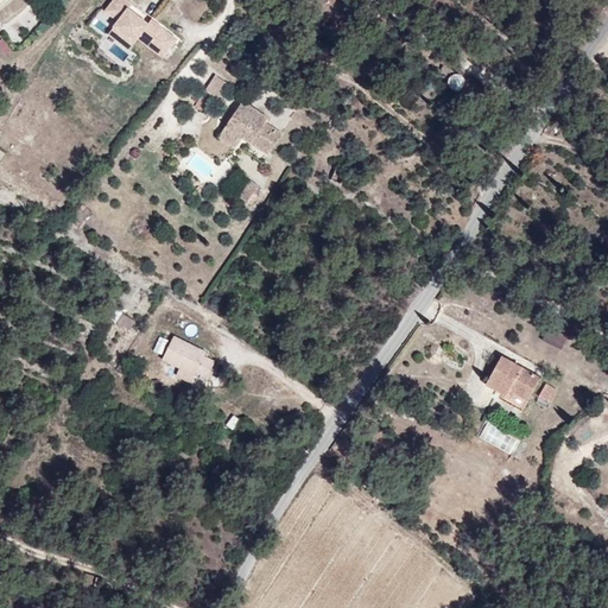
[(152,33),(169,16),(145,0),(103,0),(97,10),(119,25),(126,16),(152,33)]
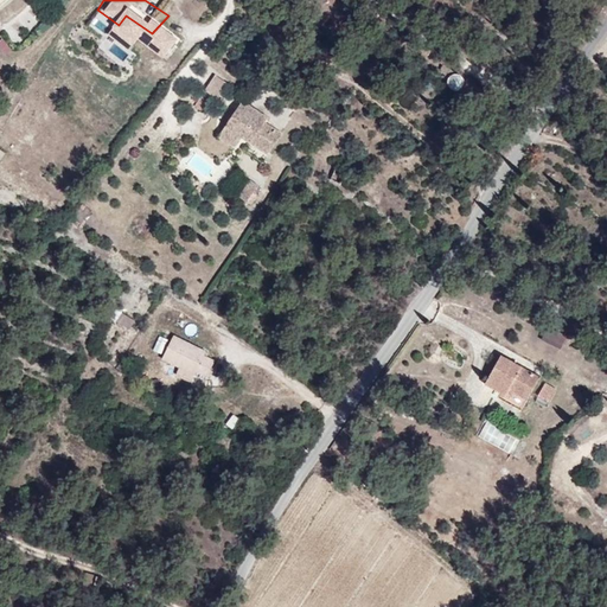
[(328,0),(332,2),(330,5),(339,13),(347,0),(328,0)]
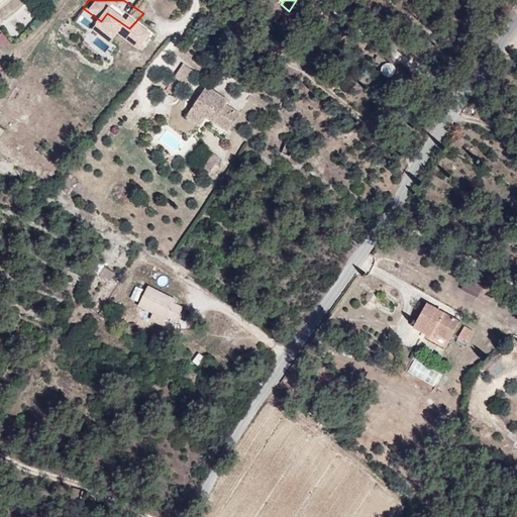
[(291,31),(303,15),(295,9),(283,24),(291,31)]
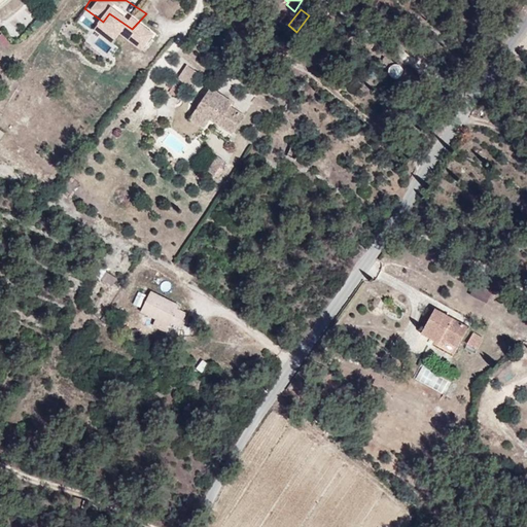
[(341,28),(334,22),(331,24),(339,30),(341,28)]
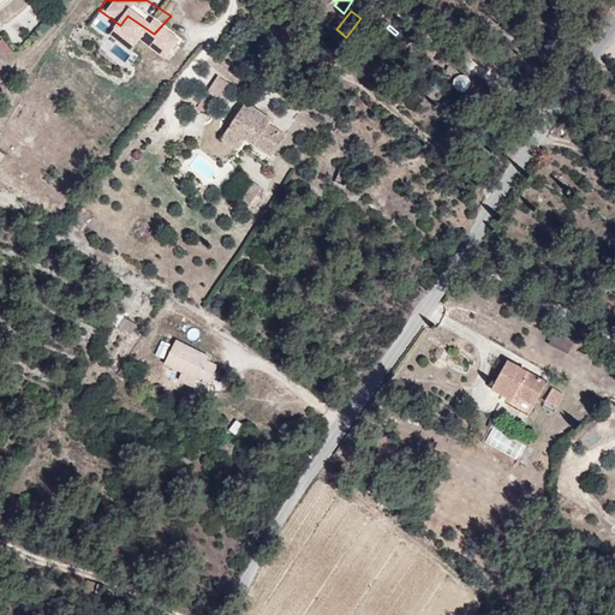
[(424,40),(428,34),(422,29),(421,30),(417,35),(424,40)]
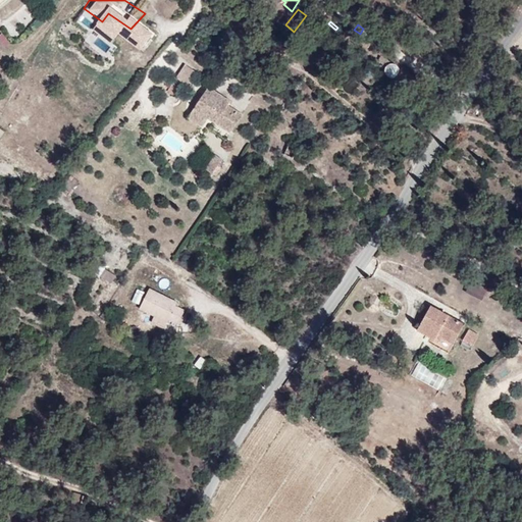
[(0,43),(6,47),(10,41),(0,34),(0,43)]
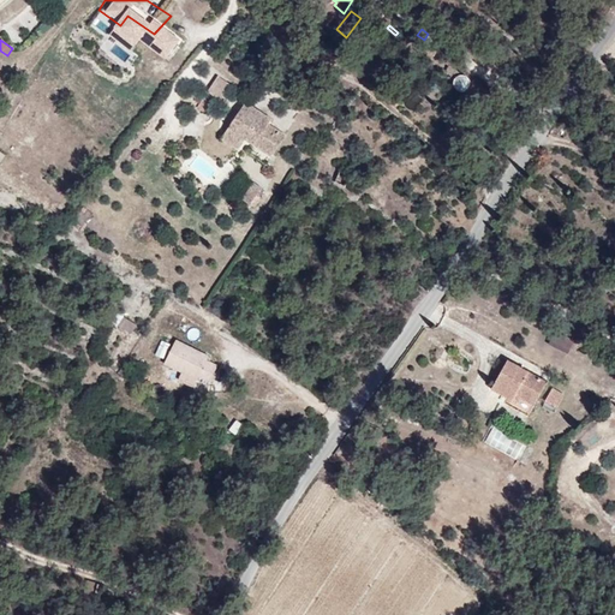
[(383,85),(393,75),(378,64),(370,75),(376,79),(383,85)]
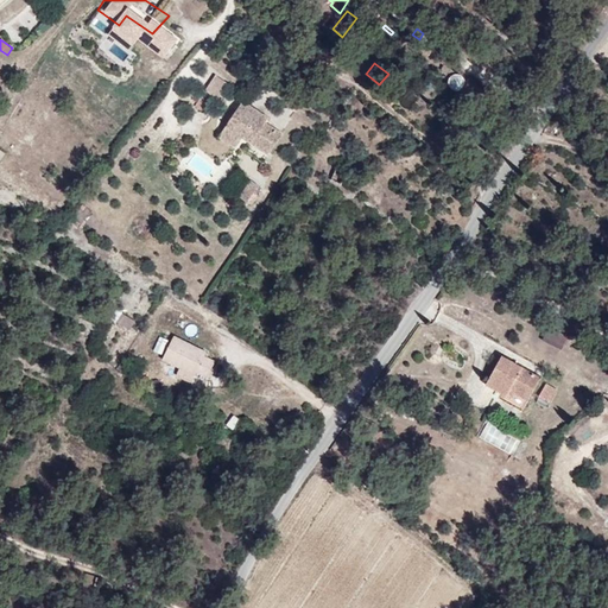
[(463,83),(464,78),(462,74),(461,73),(455,71),(453,73),(449,76),(449,81),(449,83),(453,87),(457,87),(460,87),(463,83)]
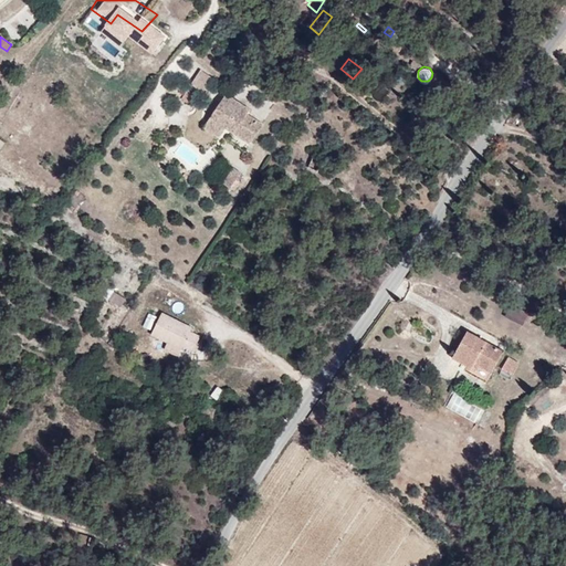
[(200,69),(190,84),(203,92),(212,77),(200,69)]
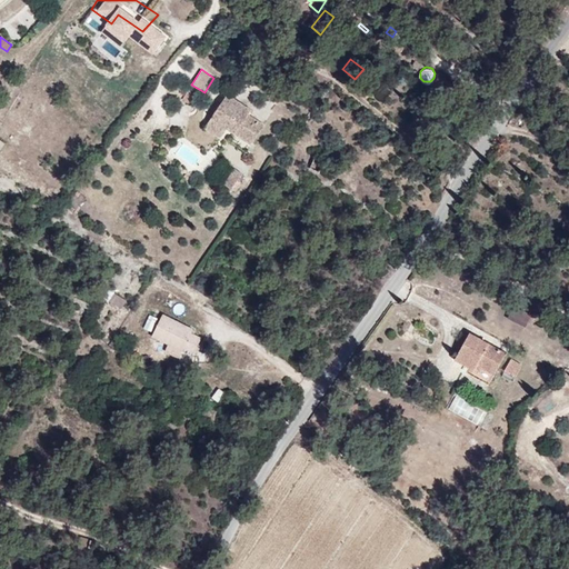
[(189,79),(179,71),(172,79),(182,87),(189,79)]
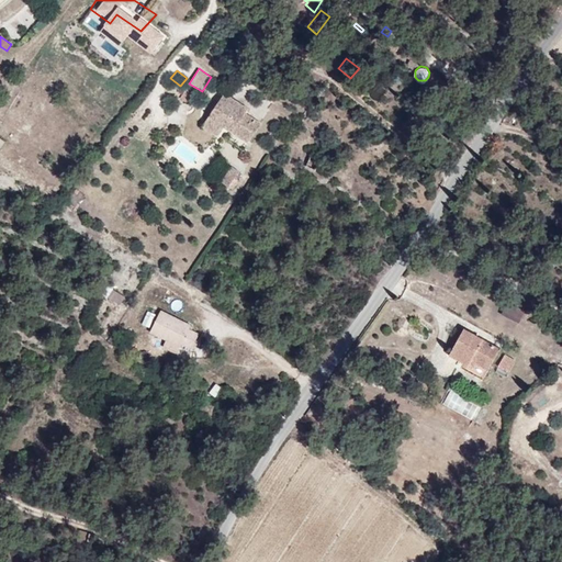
[(236,88),(215,74),(193,107),(209,116),(214,109),(237,124),(250,104),(233,92),(236,88)]
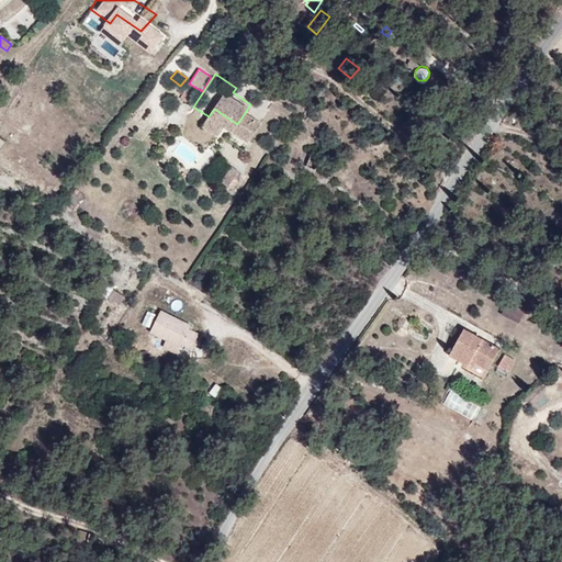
[(420,113),(424,103),(418,99),(412,107),(420,113)]
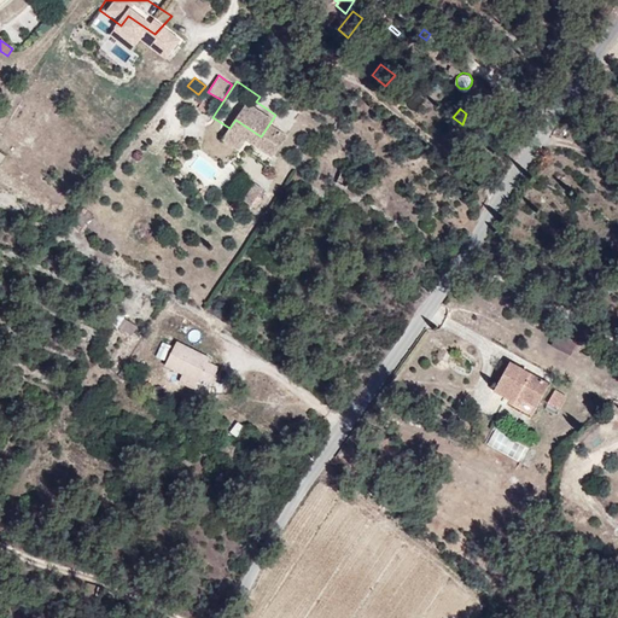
[(339,152),(333,149),(326,158),(336,165),(343,156),(339,152)]
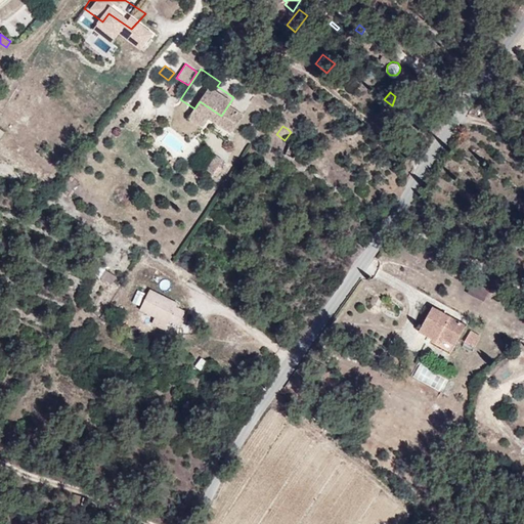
[(204,157),(214,141),(207,137),(197,151),(204,157)]
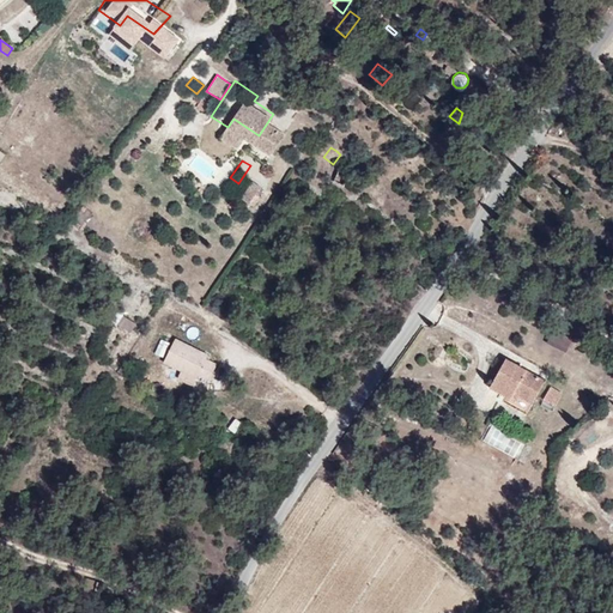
[(241,198),(252,205),(263,190),(253,182),(241,198)]
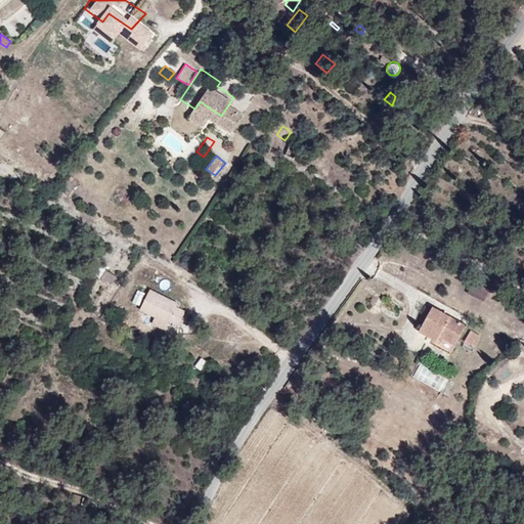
[(118,262),(105,253),(100,261),(114,269),(118,262)]
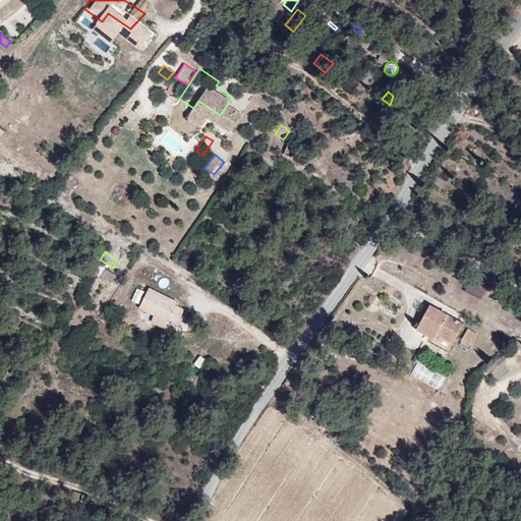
[(111,282),(115,274),(104,269),(101,277),(111,282)]
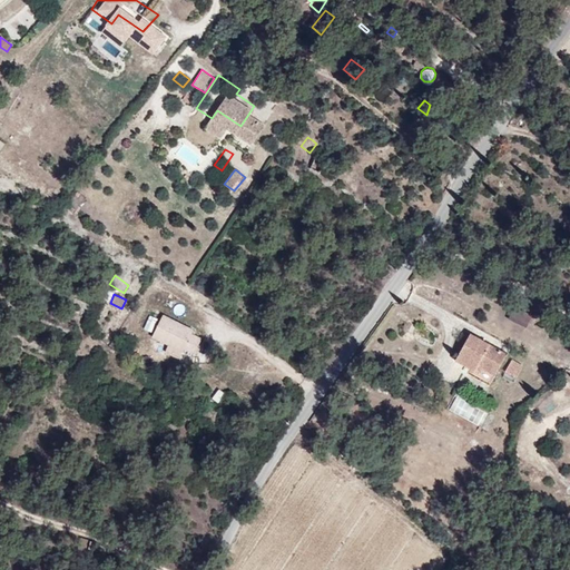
[(194,338),(202,321),(188,314),(190,311),(164,297),(154,320),(168,326),(183,334),(194,338)]
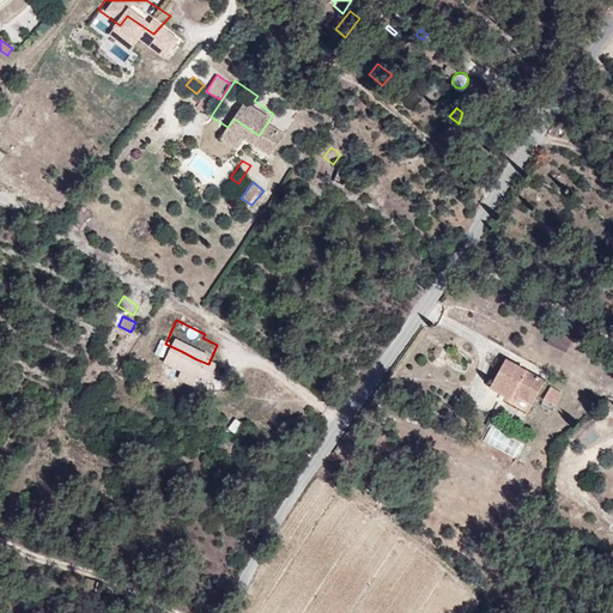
[(564,352),(571,339),(553,329),(547,343),(551,345),(564,352)]
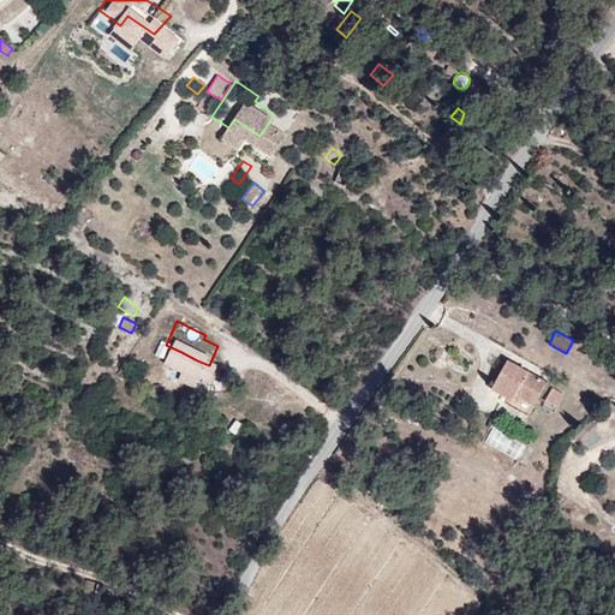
[(197,360),(181,352),(179,357),(195,364),(197,360)]
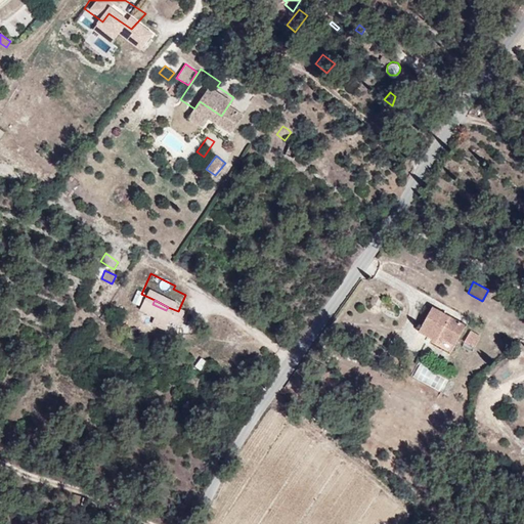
[(466,326),(433,309),(421,334),(432,340),(430,344),(439,349),(451,355),(466,326)]
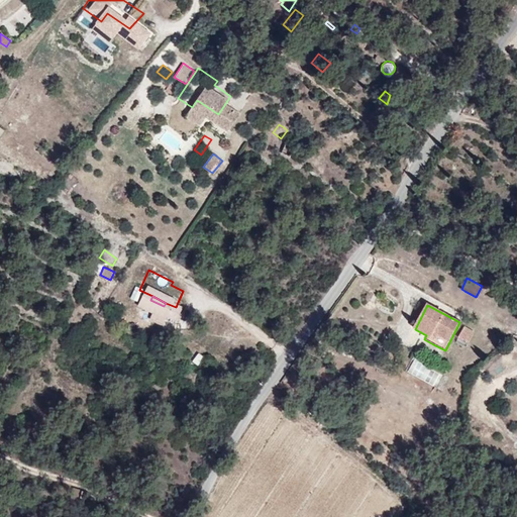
[(475,332),(464,326),(458,336),(469,343),(471,340),(475,332)]
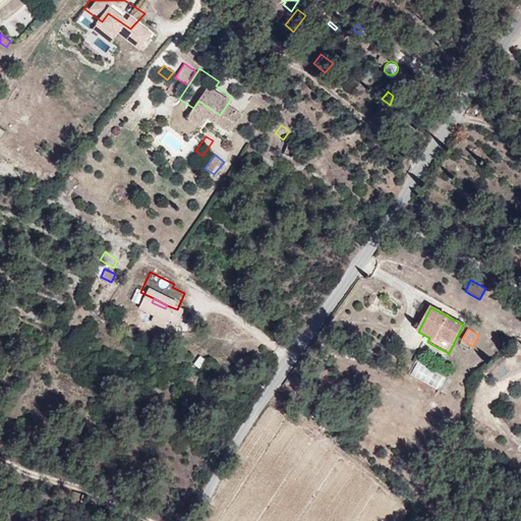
[(194,365),(201,368),(206,358),(197,355),(194,365)]
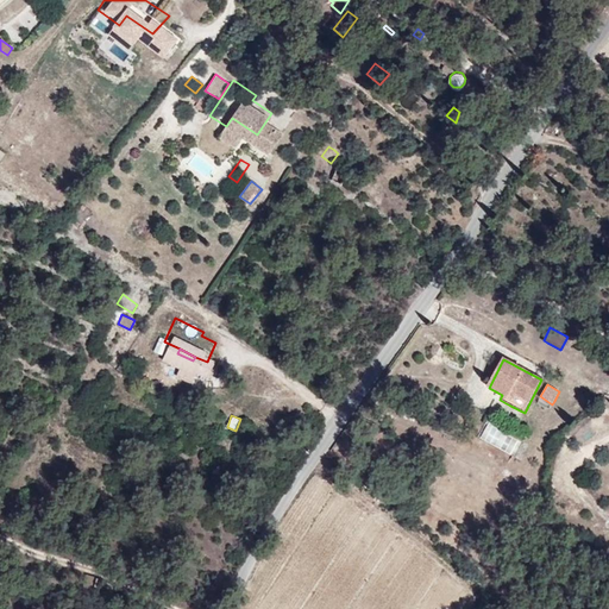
[(489,422),(479,437),(514,457),(523,443),(489,422)]
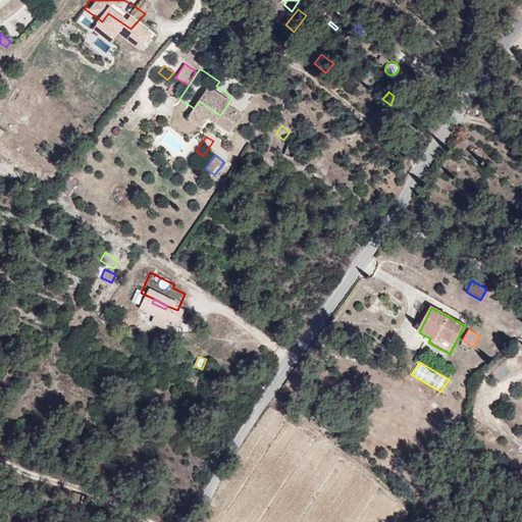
[(40,499),(29,493),(27,497),(19,492),(15,501),(34,510),(40,499)]
